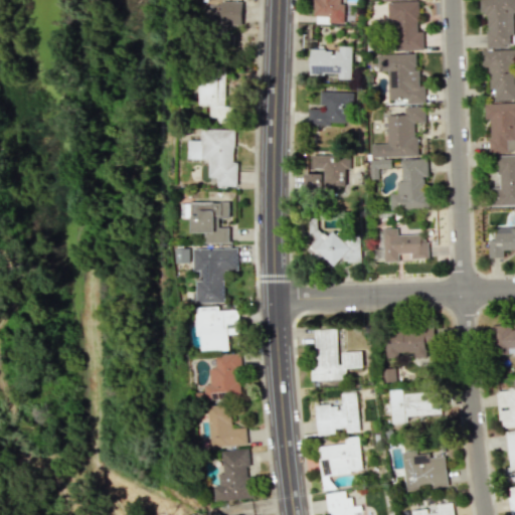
[(344,23),(344,0),(315,0),(315,23),(344,23)]
